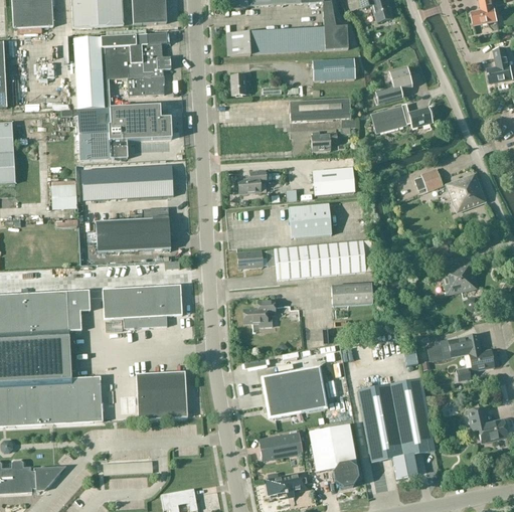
[(10,0),(12,29),(52,27),(51,0),(10,0)]
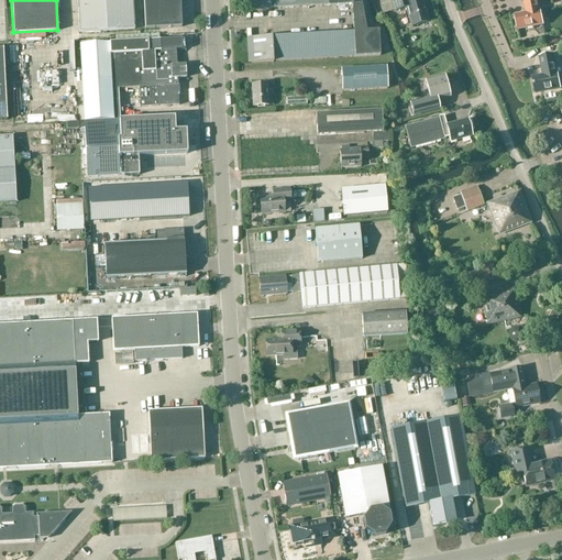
[(76,0),(78,30),(134,28),(132,0),(76,0)]
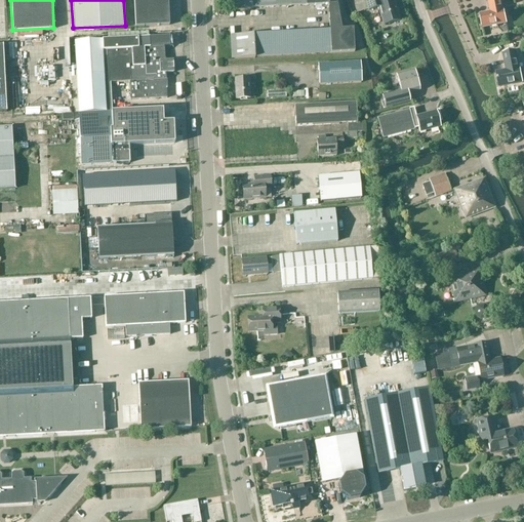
[(133,0),(135,26),(168,24),(167,0),(133,0)]
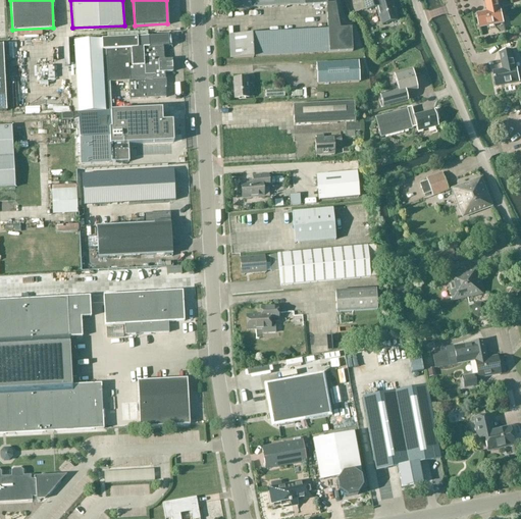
[(328,3),(329,3),(329,0),(229,0),(230,15),(235,15),(233,8),(254,7),(254,6),(306,4),(328,3)]
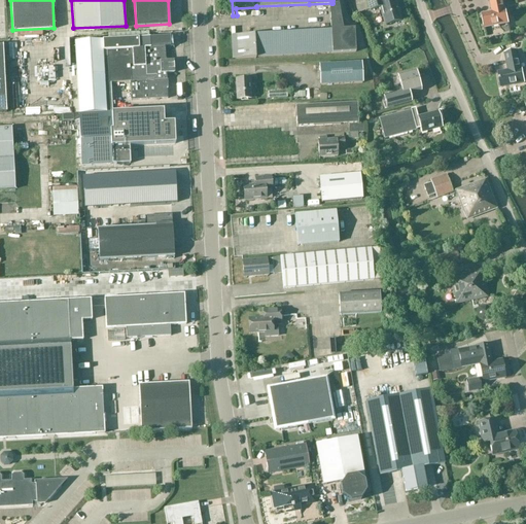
[(369,0),(371,7),(382,4),(386,23),(402,18),(396,0),(369,0)]
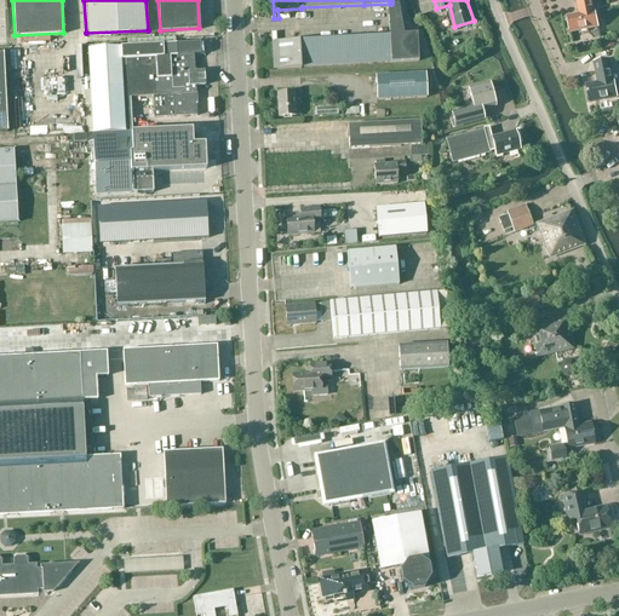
[(568,13),(572,30),(600,24),(596,7),(595,9),(594,0),(578,0),(580,11),(568,13)]
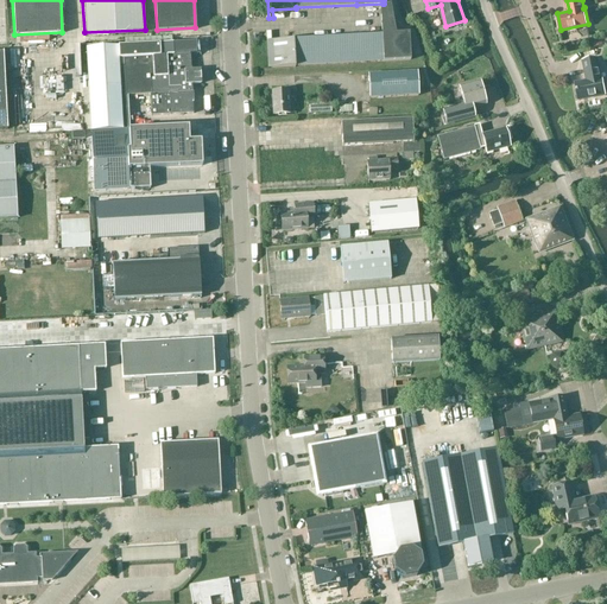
[(383,4),(384,32),(384,33),(297,37),(297,36),(274,37),(273,29),(269,30),(271,64),(298,63),(385,58),(385,59),(413,58),(412,31),(398,31),(393,2),(384,4),(383,4)]
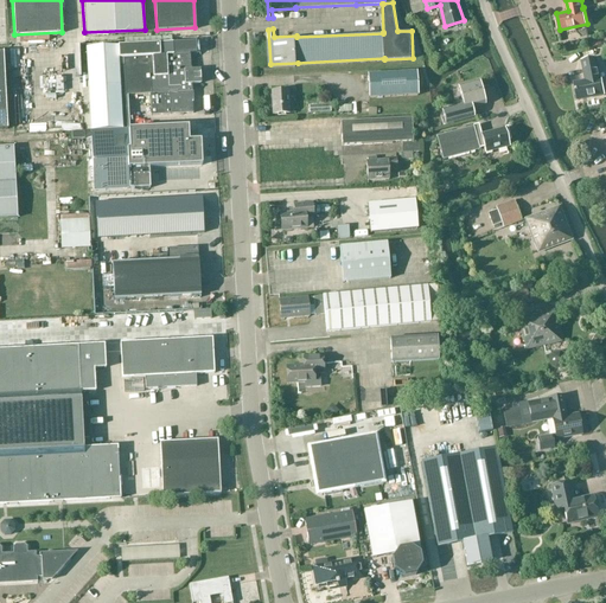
[(198,39),(174,40),(120,44),(121,64),(126,63),(128,92),(151,91),(152,113),(176,111),(196,110),(193,81),(202,81),(202,66),(193,66),(193,64),(192,64),(192,51),(198,51),(198,39)]
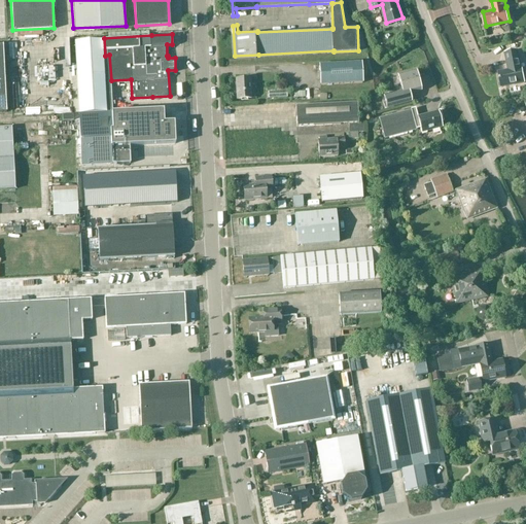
[(96,110),(96,111),(101,110),(107,110),(104,44),(105,44),(104,38),(75,39),(80,111),(96,110)]
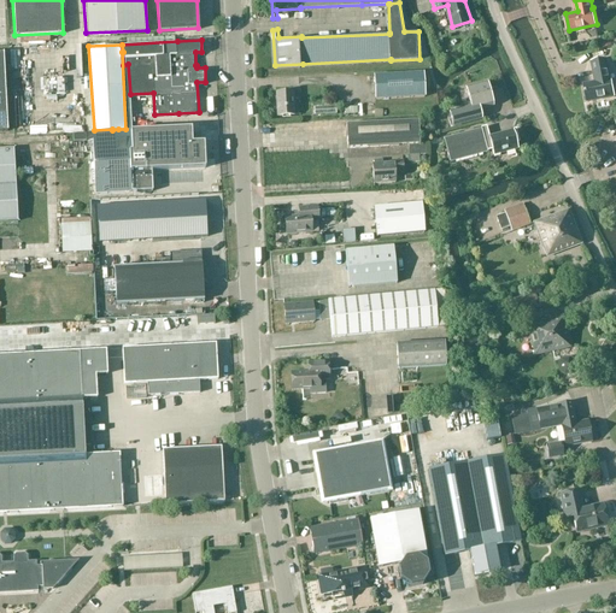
[(584,82),(587,100),(615,94),(615,88),(612,76),(611,77),(608,57),(592,59),(596,80),(584,82)]
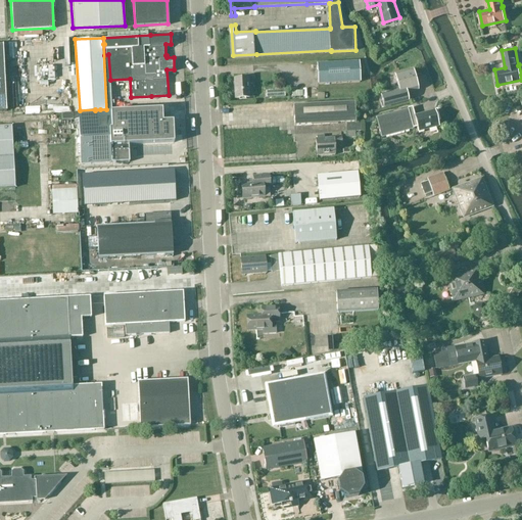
[(321,83),(362,81),(361,59),(320,61),(321,83)]
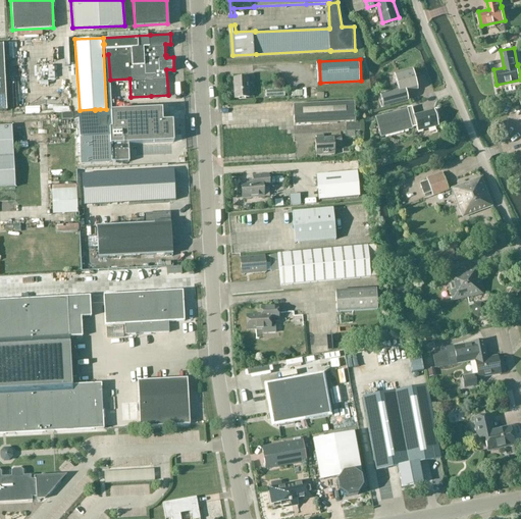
[(413,67),(396,71),(400,88),(381,92),(385,105),(409,98),(407,90),(418,87),(413,67)]
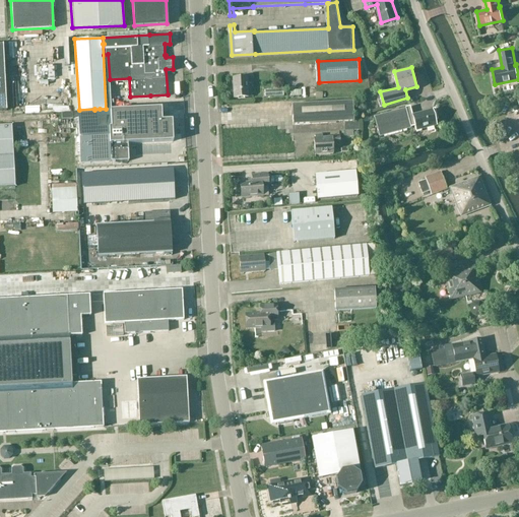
[(249,95),(249,80),(252,80),(252,74),(234,75),(235,97),(249,95)]
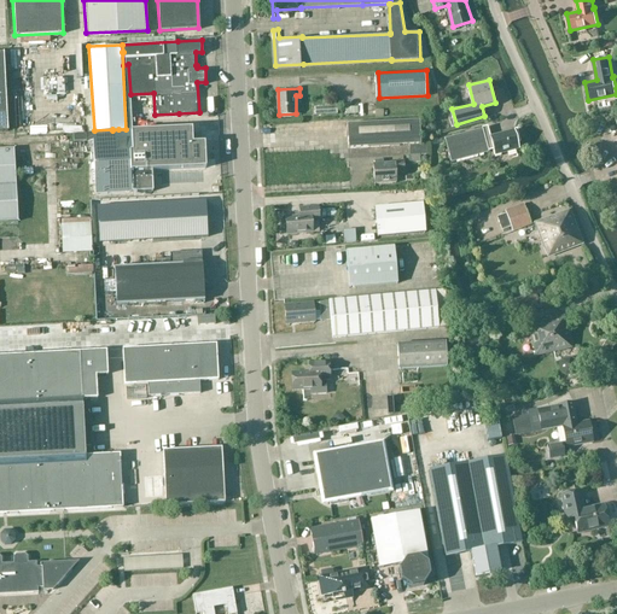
[(12,136),(24,136),(25,118),(13,117),(12,136)]
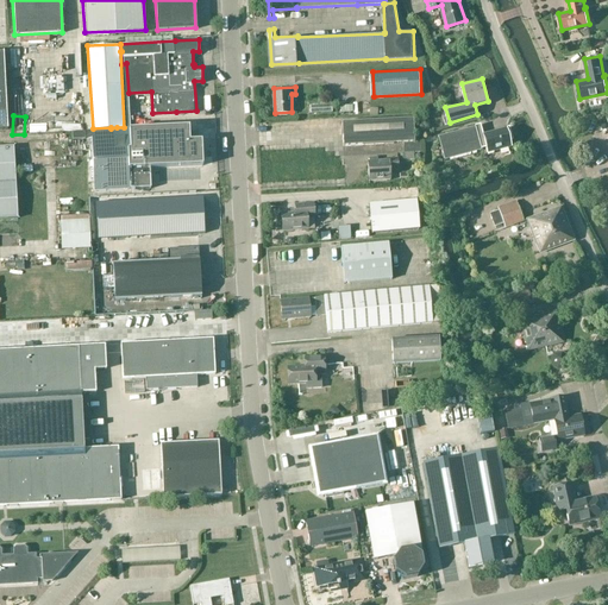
[(344,144),(405,140),(406,150),(422,150),(421,140),(415,140),(414,117),(343,120),(344,144)]
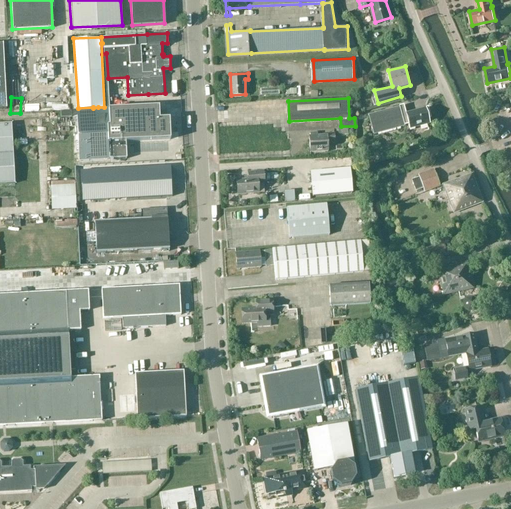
[(428,116),(430,116),(428,105),(403,112),(400,104),(369,113),(374,133),(406,124),(405,123),(409,122),(411,127),(430,121),(428,116)]
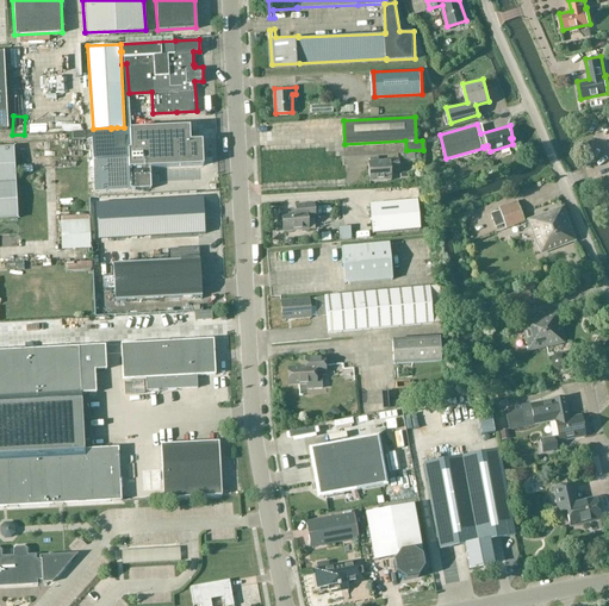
[(191,125),(93,130),(95,189),(151,186),(151,166),(204,163),(203,138),(191,139),(191,125)]
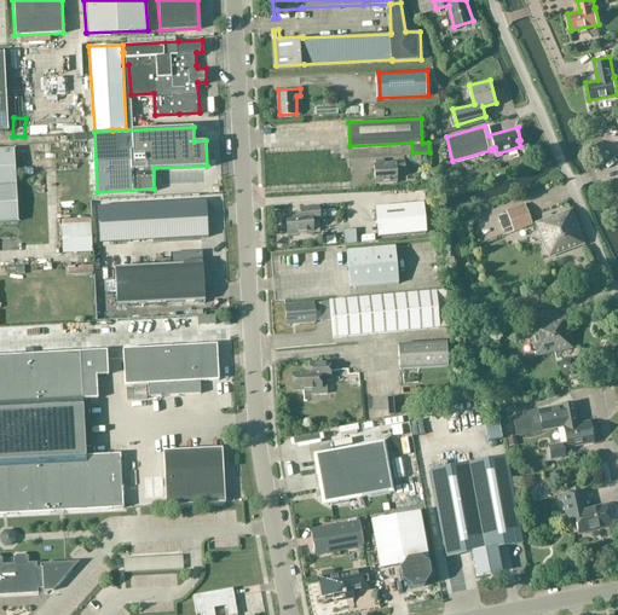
[(0,184),(17,184),(16,146),(0,148),(0,184)]
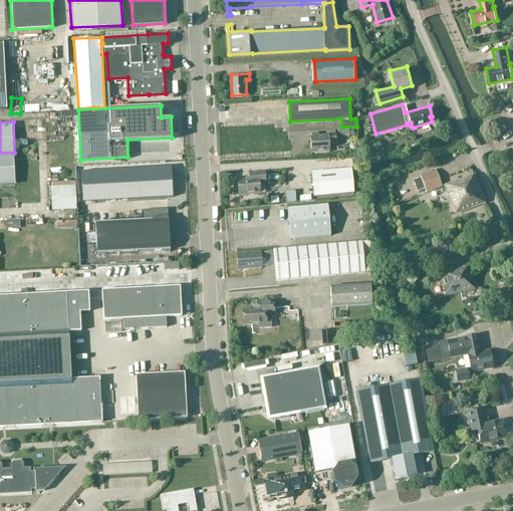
[(330,142),(337,142),(336,132),(328,132),(328,134),(311,135),(312,151),(330,150),(330,142)]
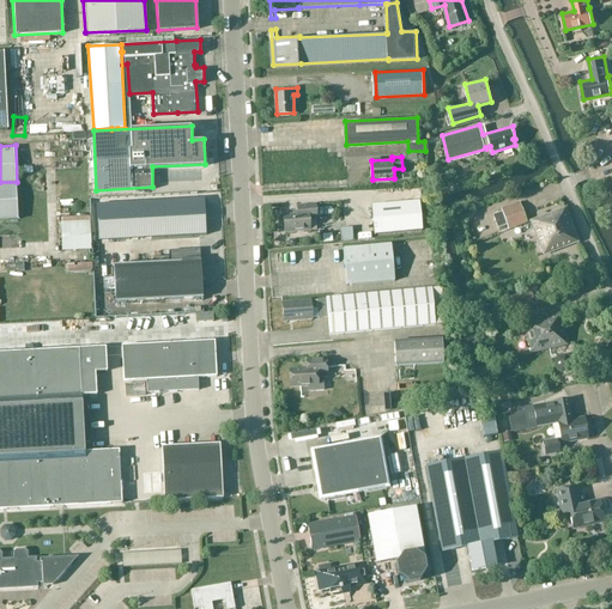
[(0,218),(19,218),(17,182),(0,182),(0,218)]
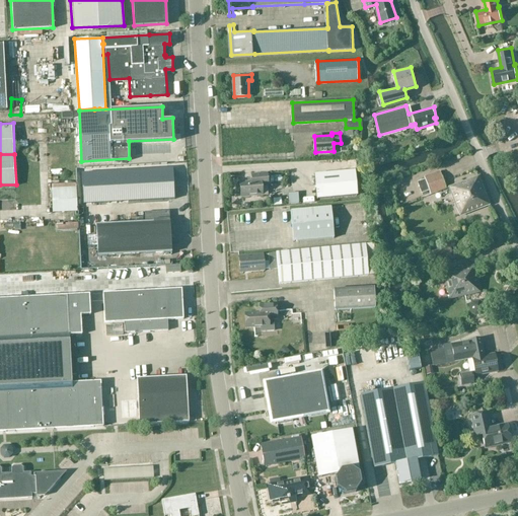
[(173,165),(82,170),(84,202),(175,197),(173,165)]
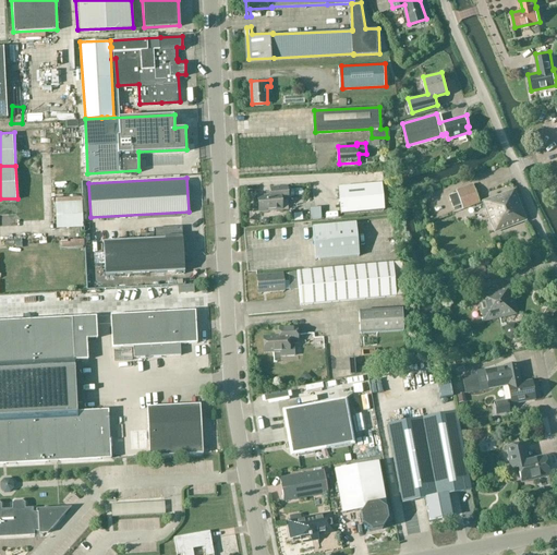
[(341,212),(385,207),(383,181),(339,185),(341,212)]
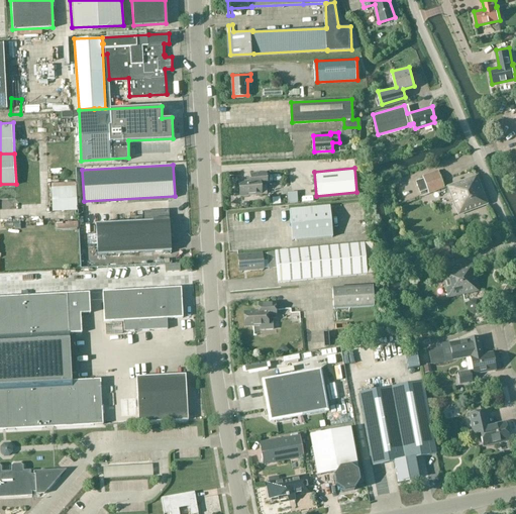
[(424,175),(424,176),(417,179),(421,191),(429,188),(430,191),(445,186),(439,169),(424,175)]
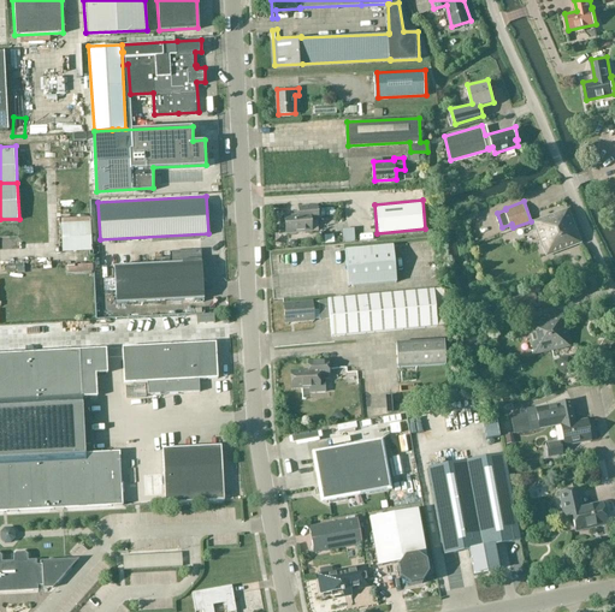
[(300,205),(301,213),(285,214),(288,231),(312,229),(312,221),(320,220),(318,203),(300,205)]
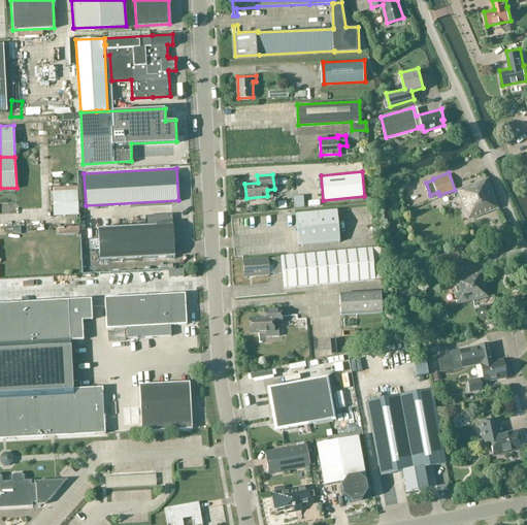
[(488,177),(482,179),(458,189),(469,218),(498,206),(488,177)]
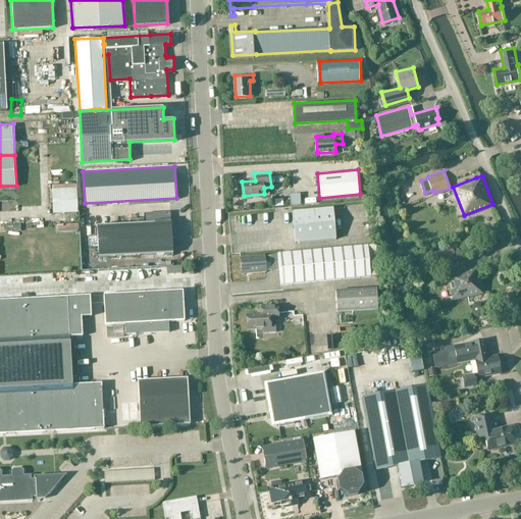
[(289,203),(300,203),(299,192),(289,192),(289,203)]
